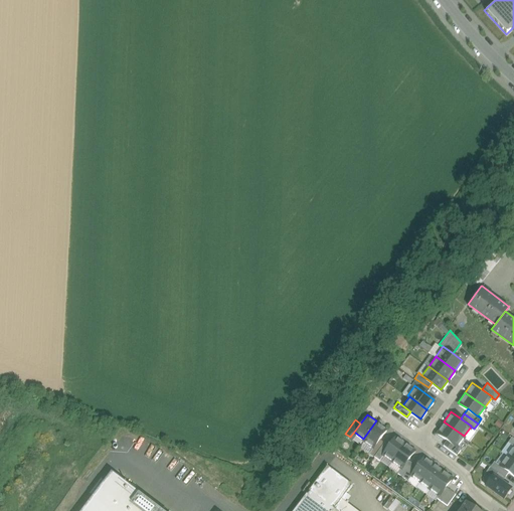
[(376,420),(363,439),(372,446),(379,437),(385,428),(376,420)]
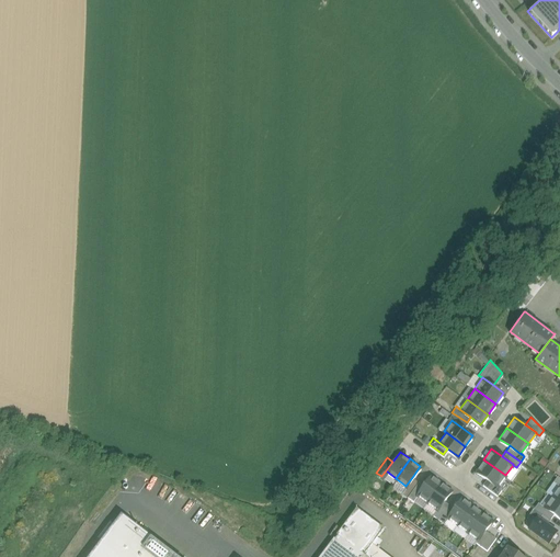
[(505,475),(483,459),(476,470),(487,477),(498,486),(505,475)]
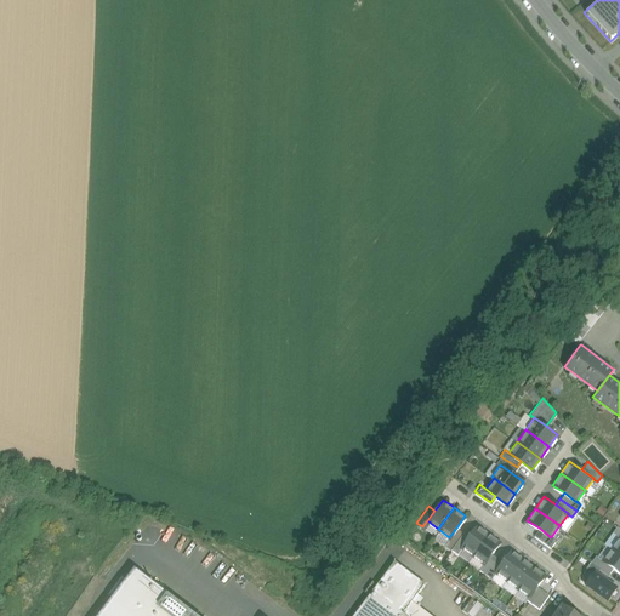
[(468,535),(461,546),(472,554),(488,532),(477,524),(468,535)]
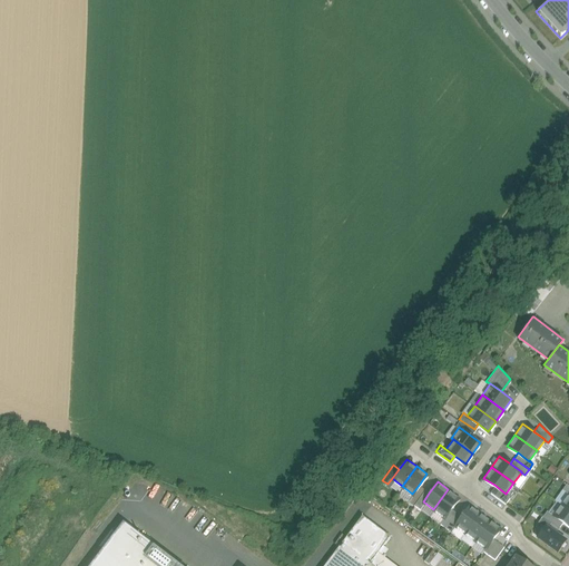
[(425,487),(420,484),(412,494),(409,499),(413,504),(414,503),(425,487)]
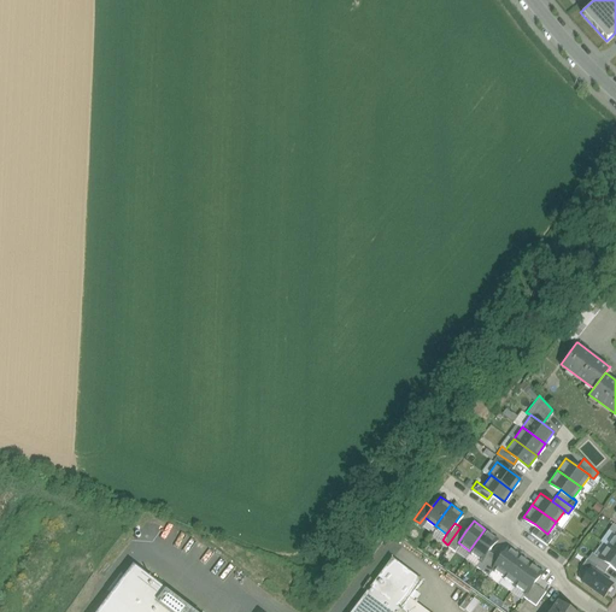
[(547,534),(535,524),(531,530),(546,542),(551,536),(547,534)]
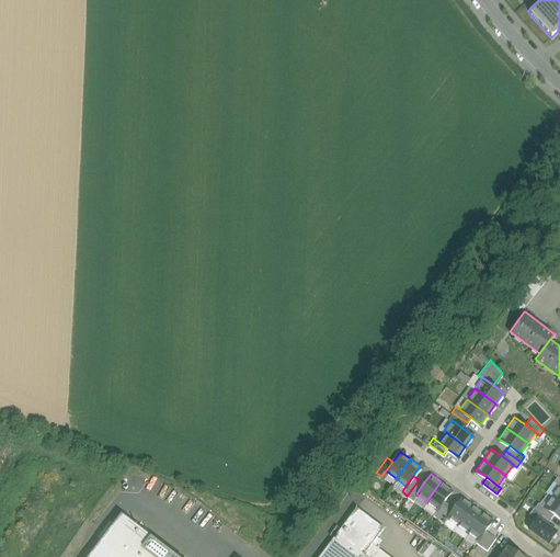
[(419,479),(408,495),(413,499),(416,493),(423,484),(419,479)]
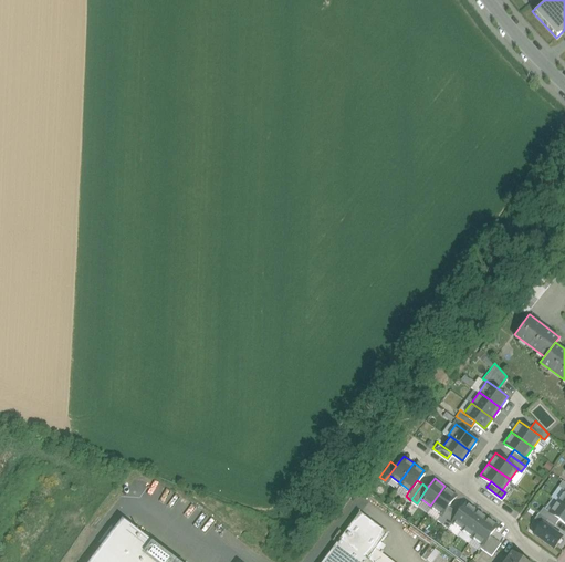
[(445,486),(430,506),(440,512),(441,512),(448,503),(454,493),(445,486)]
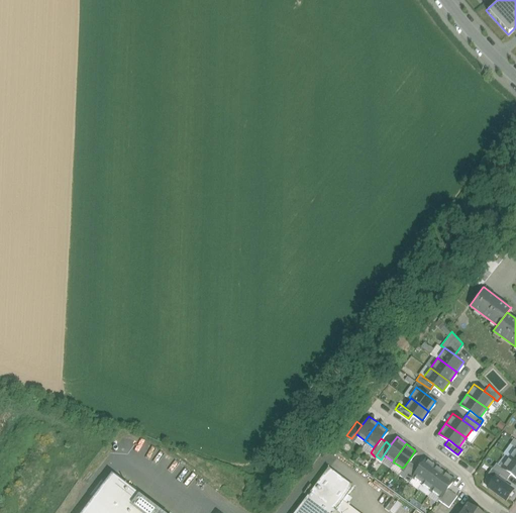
[(515,460),(508,455),(501,465),(509,471),(515,475),(515,460)]
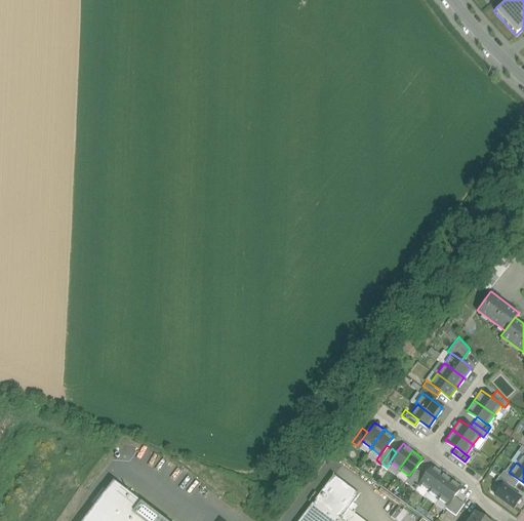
[(425,474),(418,482),(418,483),(428,489),(441,471),(432,465),(425,474)]
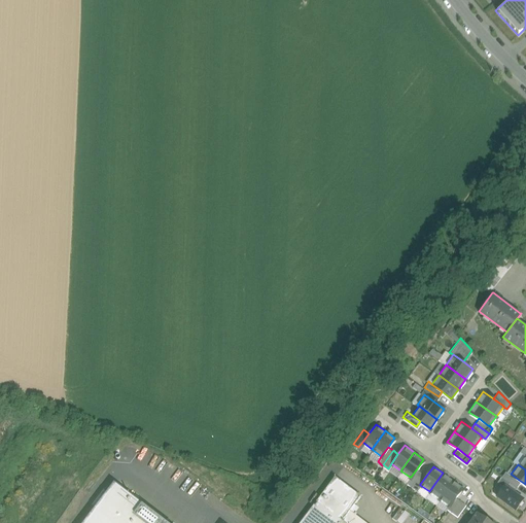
[(417,468),(411,477),(410,477),(407,482),(412,486),(422,472),(417,468)]
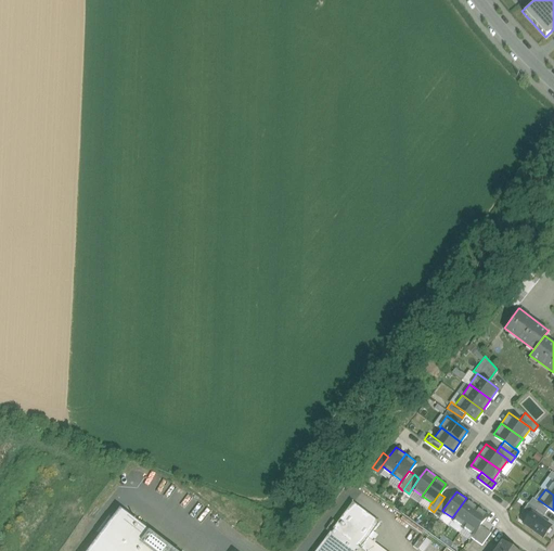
[(445,497),(434,512),(439,515),(442,511),(442,510),(449,501),(445,497)]
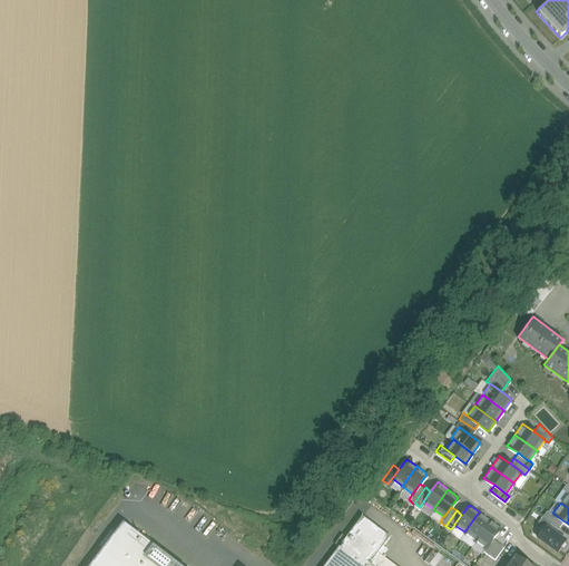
[(479,511),(464,532),(476,539),(490,519),(479,511)]
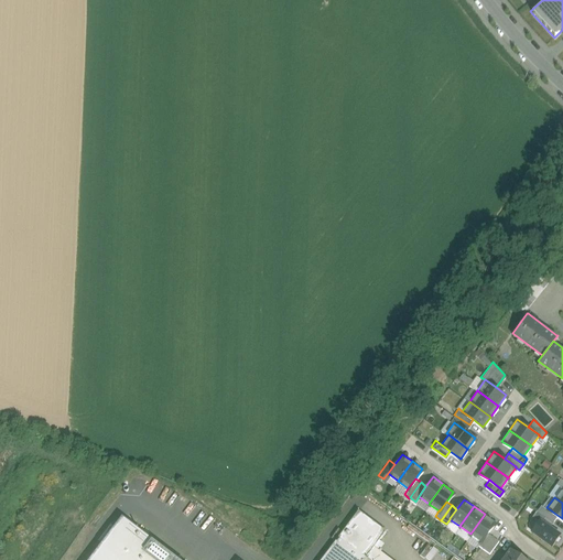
[(385,528),(358,508),(338,535),(365,555),(379,537),(385,528)]
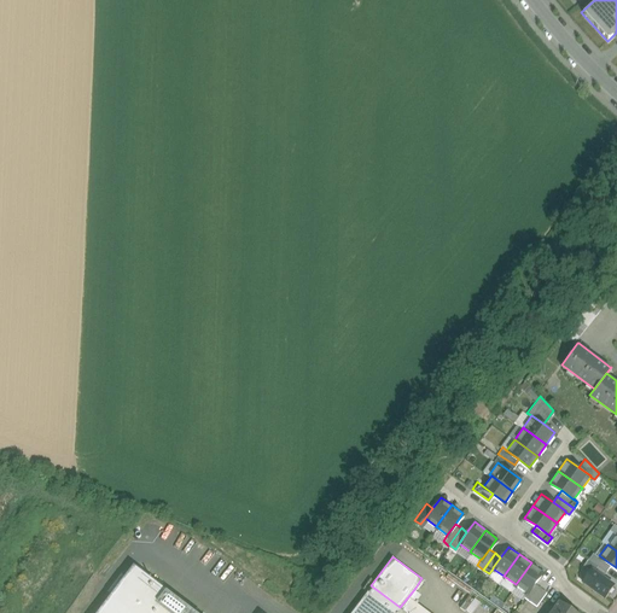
[(542,571),(531,562),(516,584),(527,591),(542,571)]
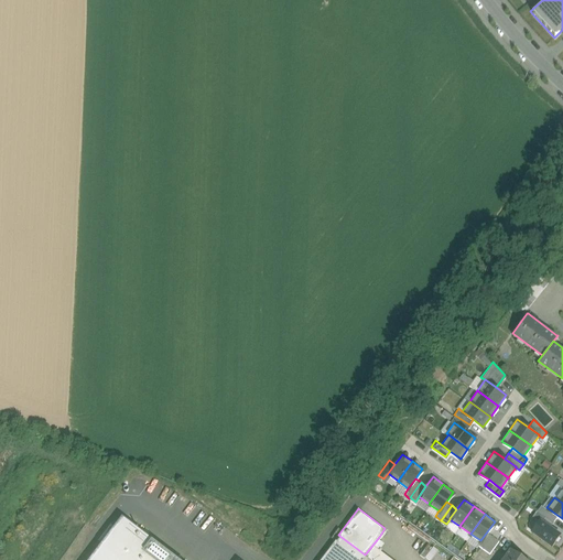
[(181,559),(121,515),(86,559),(181,559)]
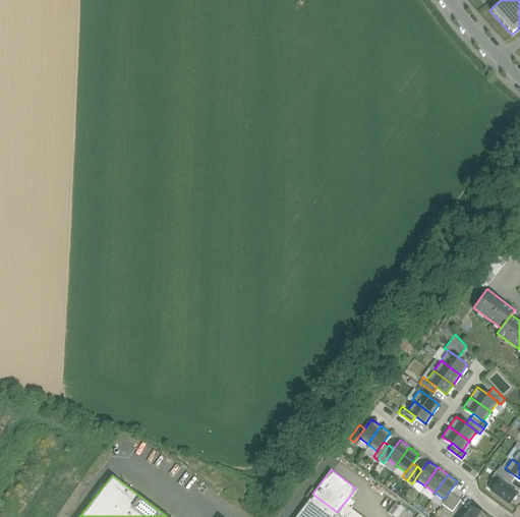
[(517,492),(498,478),(490,489),(509,502),(517,492)]
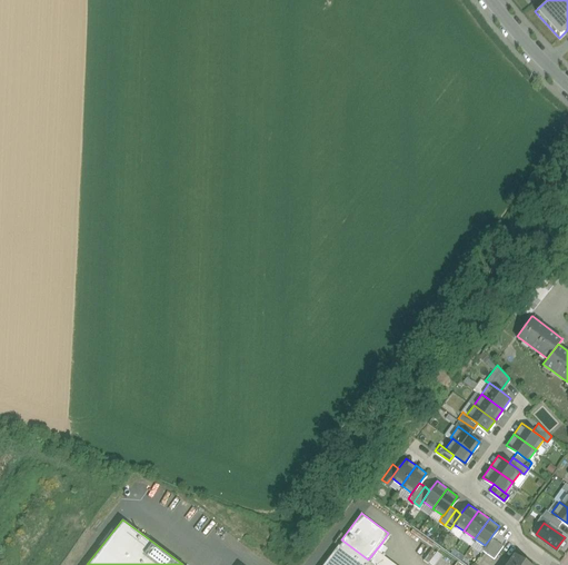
[(338,544),(321,564),(375,564),(368,559),(341,539),(340,541),(339,539),(337,543),(338,544)]
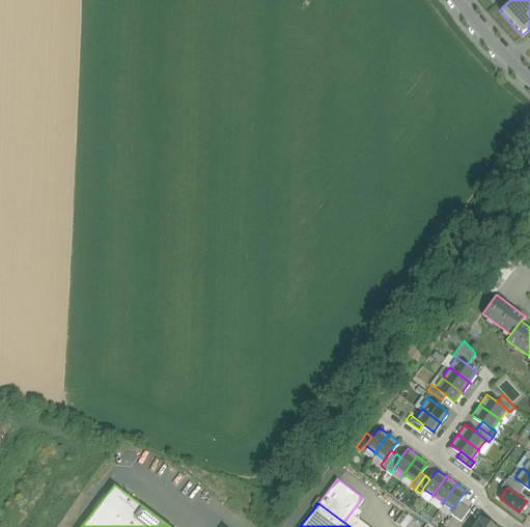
[(343,522),(350,526),(369,526),(357,517),(362,509),(357,505),(343,522)]
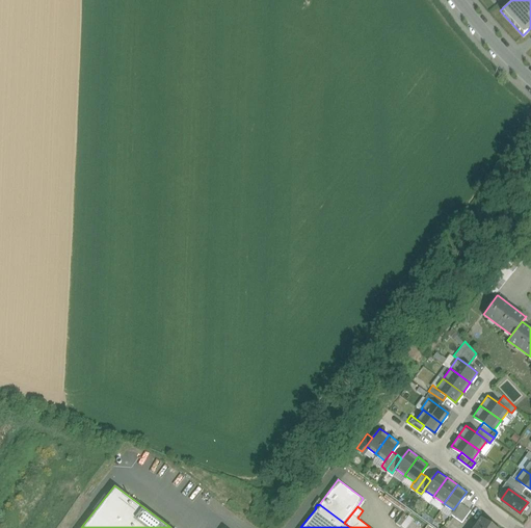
[(497,527),(480,517),(472,527),(497,527)]
